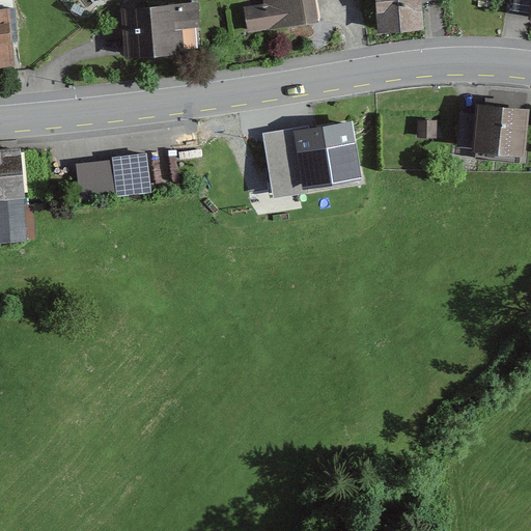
[(261,0),(263,7),(245,10),(248,34),(323,23),(318,0),(261,0)]
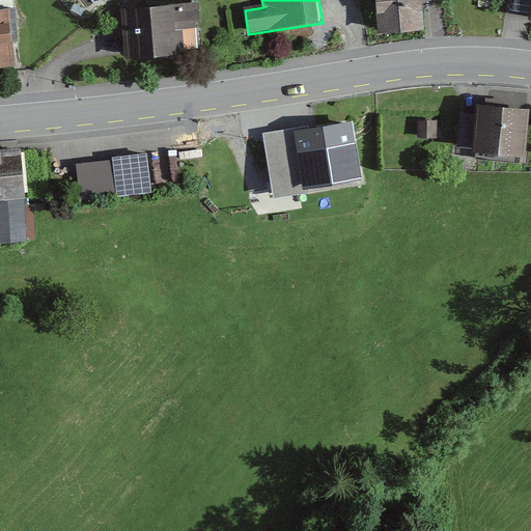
[(421,0),(374,0),(376,34),(423,32),(421,0)]
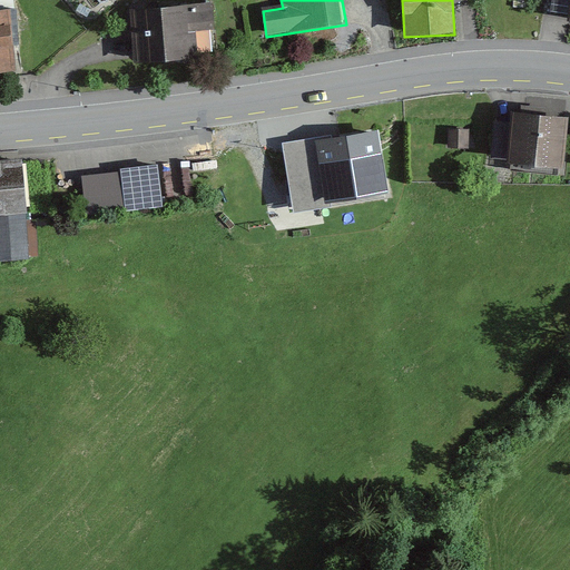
[(569,0),(551,0),(550,16),(569,17),(569,0)]
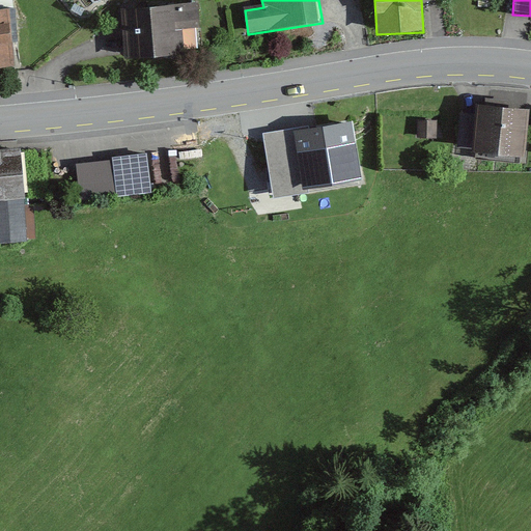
[(202,1),(122,9),(128,56),(184,51),(182,28),(204,25),(202,1)]
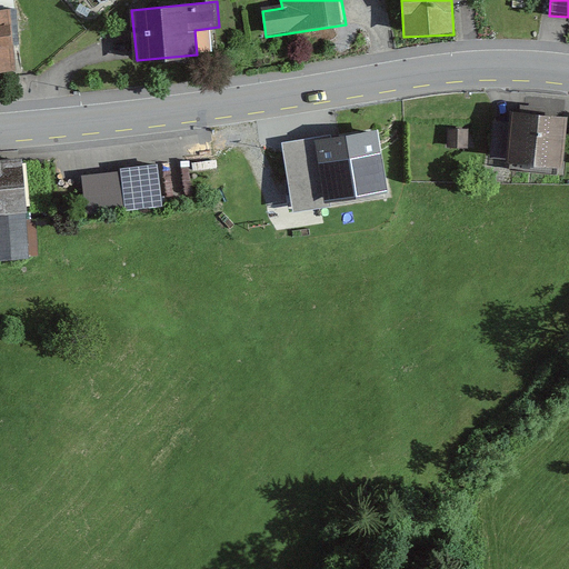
[(15,8),(0,9),(0,71),(21,70),(15,8)]
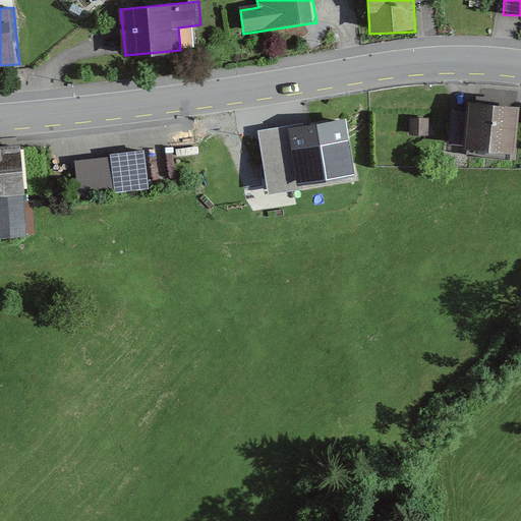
[(520,109),(470,105),(466,152),(517,155),(520,109)]
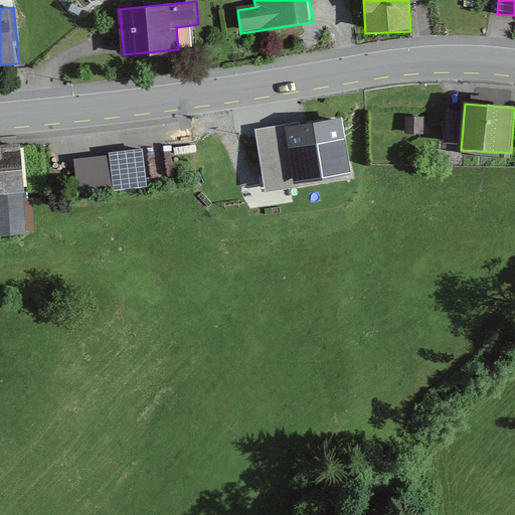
[(343,114),(253,128),(264,192),(353,178),(343,114)]
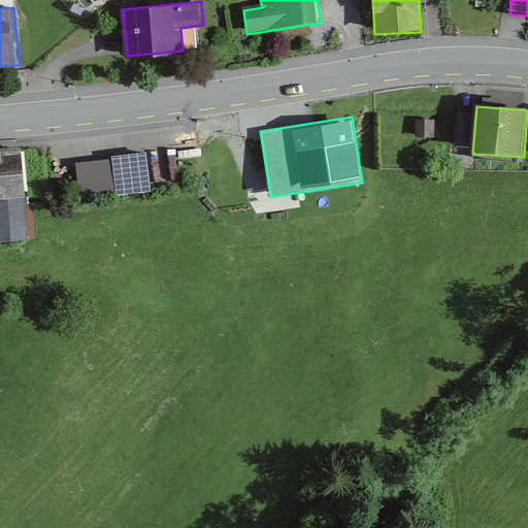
[(437,121),(417,121),(417,139),(435,141),(437,121)]
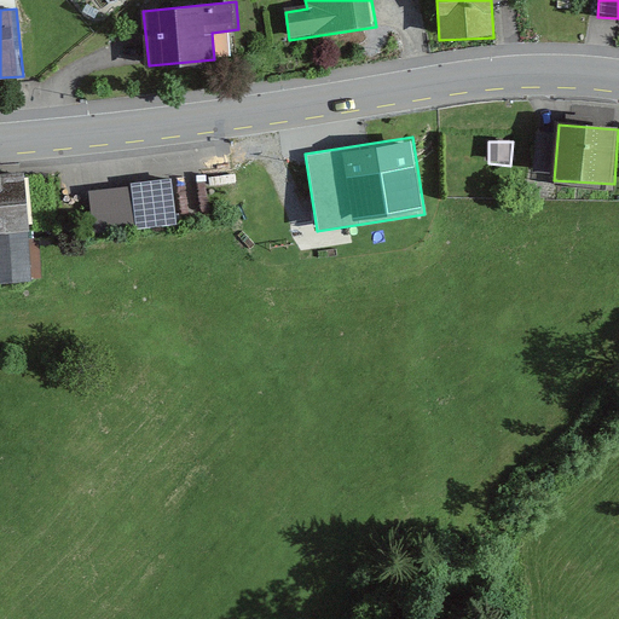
[(25,172),(0,175),(0,288),(40,283),(25,172)]
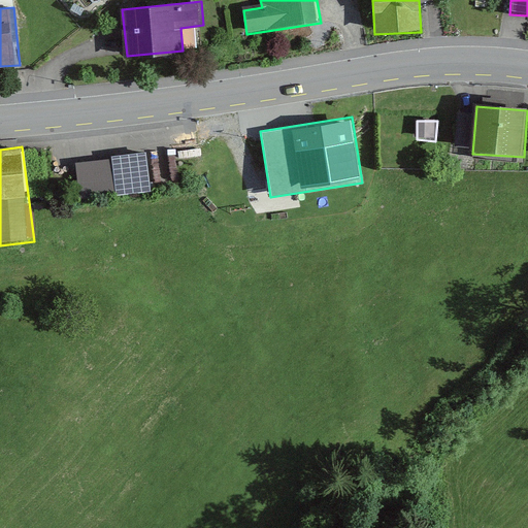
[(144,156),(77,160),(79,195),(146,191),(144,156)]
